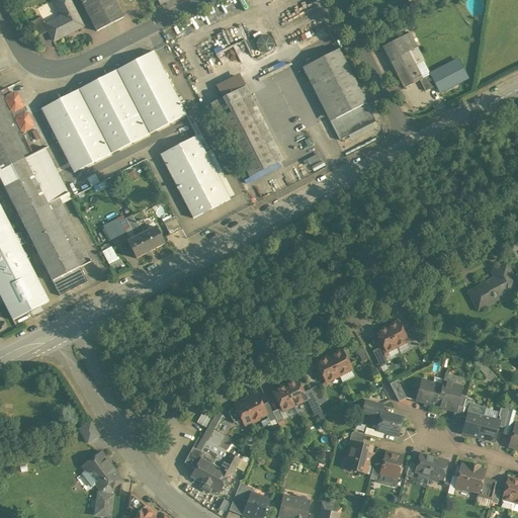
[(83,26),(69,0),(54,0),(61,14),(60,17),(46,24),(46,25),(49,31),(54,41),(83,26)]
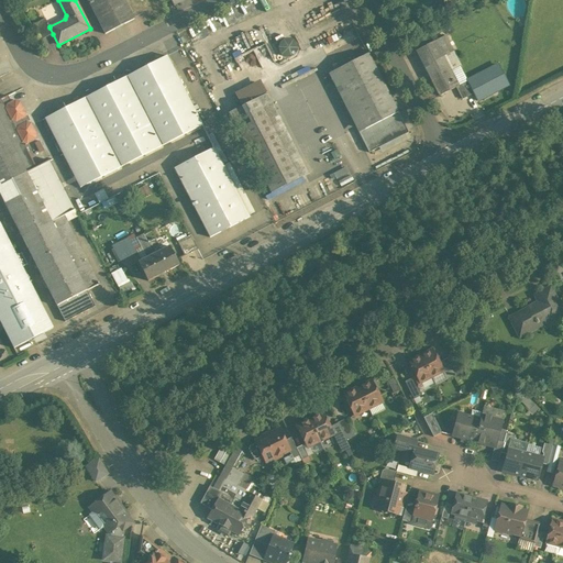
[(124,0),(87,0),(106,34),(134,19),(124,0)]
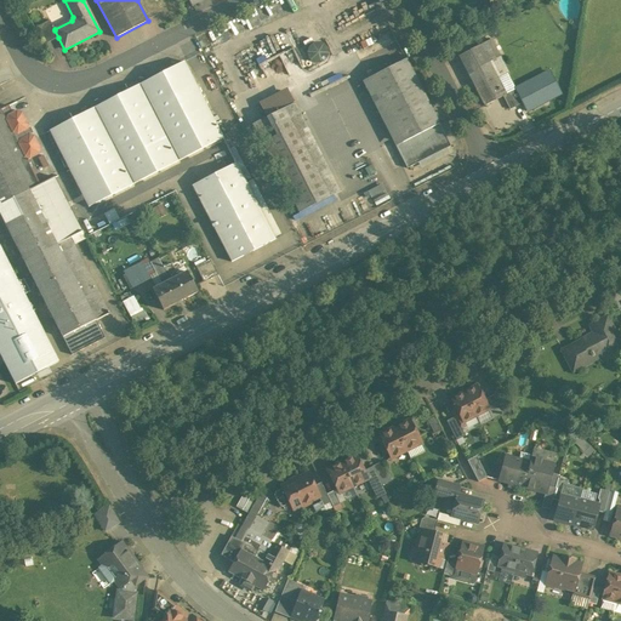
[(50,21),(38,27),(46,44),(58,38),(55,30),(55,29),(50,21)]
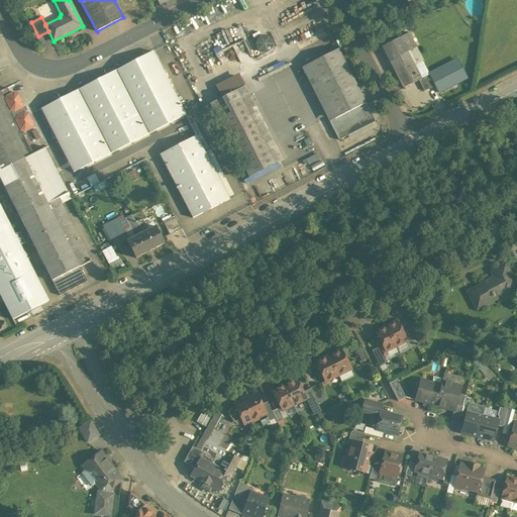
[(382,47),(401,37),(397,30),(379,40),(382,47)]
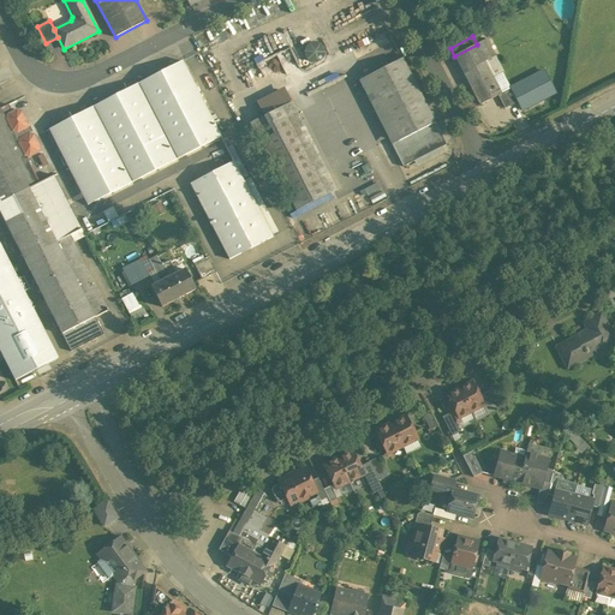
[(306,40),(303,45),(302,49),(303,54),(305,59),(310,61),(315,61),(320,59),(323,55),(324,51),(324,46),(321,41),(316,39),(311,39),(306,40)]
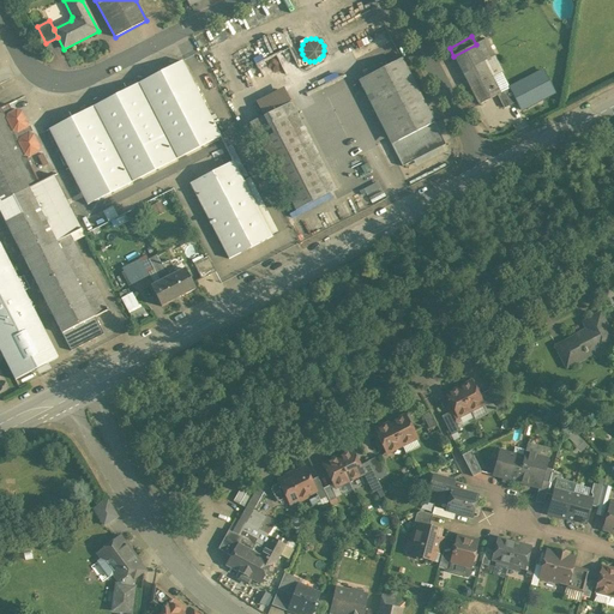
[(485,61),(493,78),(503,72),(486,40),(476,44),(453,56),(463,73),(485,61)]
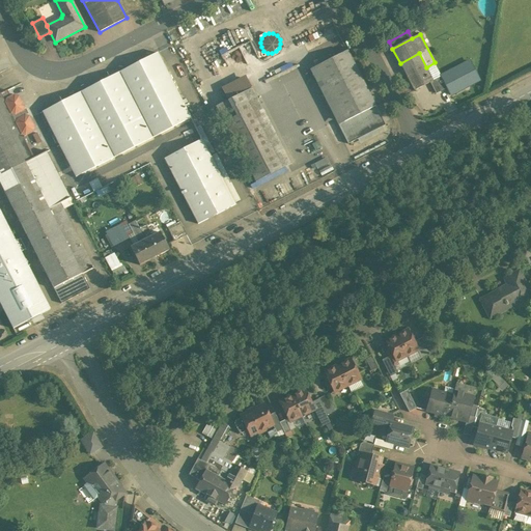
[(375,107),(347,51),(316,67),(344,121),(344,122),(375,107)]
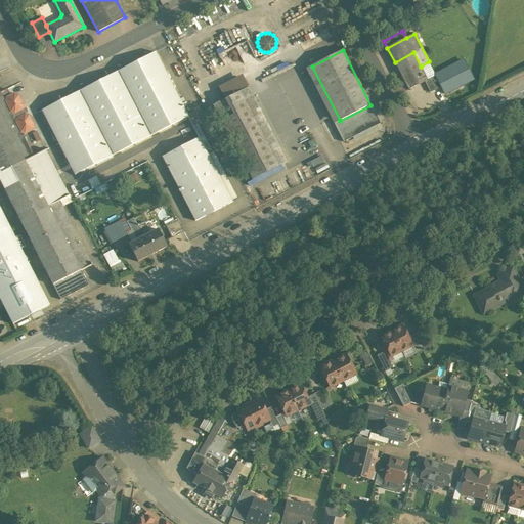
[(156,52),(42,111),(75,175),(188,117),(156,52)]
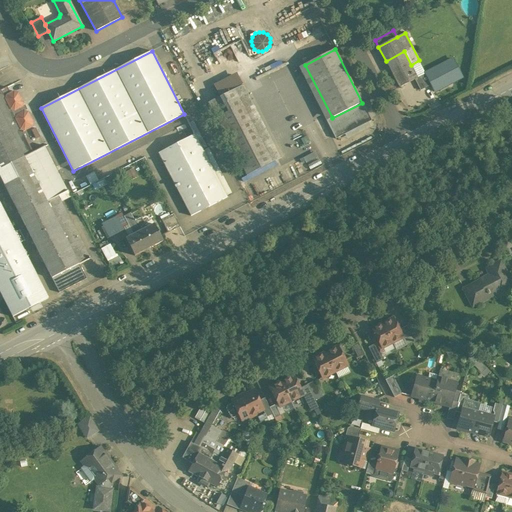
[(400,87),(415,79),(418,78),(417,77),(411,65),(404,51),(386,61),(400,87)]
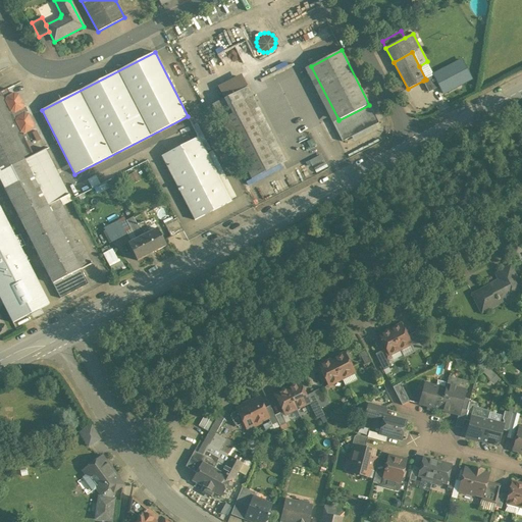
[(462,60),(433,74),(439,87),(444,94),(472,79),(462,60)]
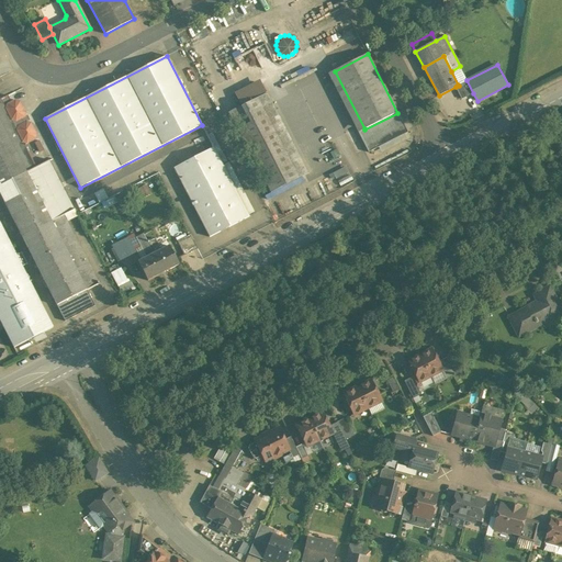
[(364,128),(335,71),(329,74),(358,132),(364,128)]
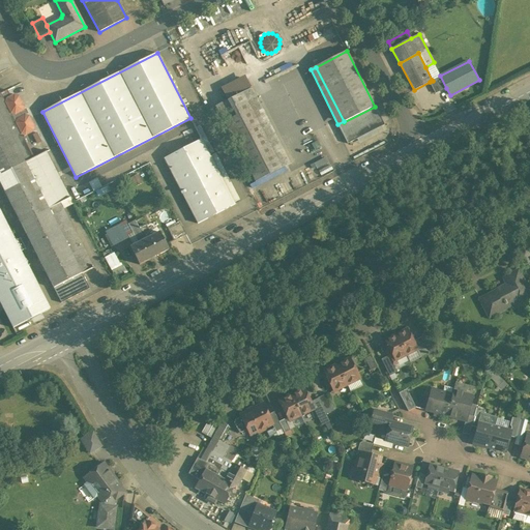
[(223,88),(229,99),(245,91),(252,102),(285,167),(292,164),(246,76),(223,88)]
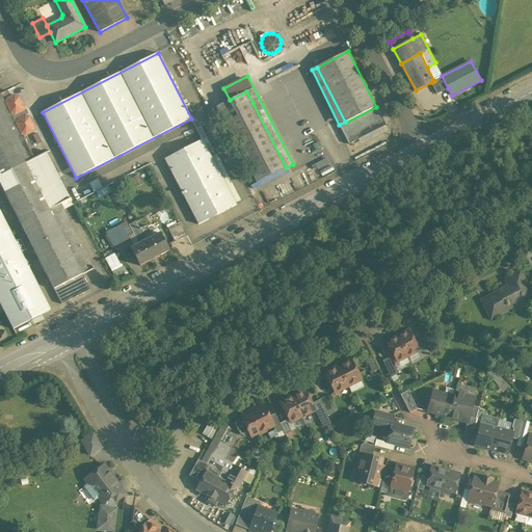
[(442,76),(433,80),(434,81),(431,82),(437,94),(448,88),(442,76)]
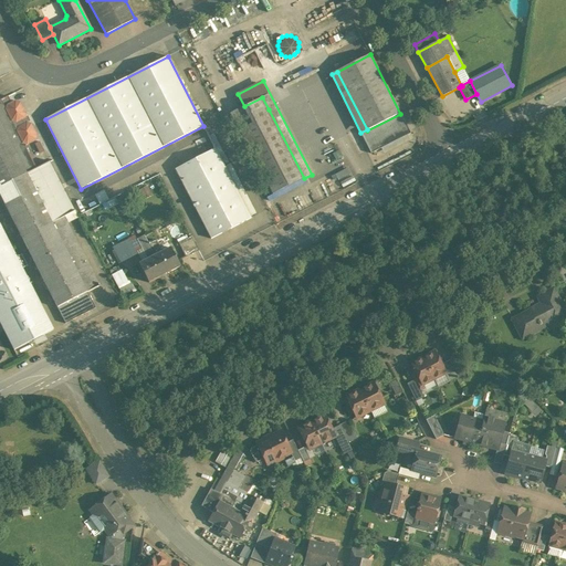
[(16,101),(12,103),(8,96),(0,101),(0,121),(4,132),(25,121),(25,119),(27,115),(20,103),(16,101)]
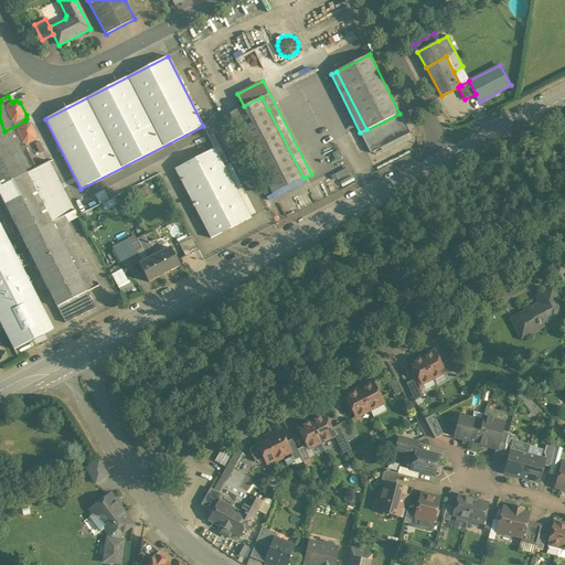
[(268,109),(262,97),(244,106),(230,114),(236,126),(238,130),(240,130),(273,194),(304,178),(268,109)]
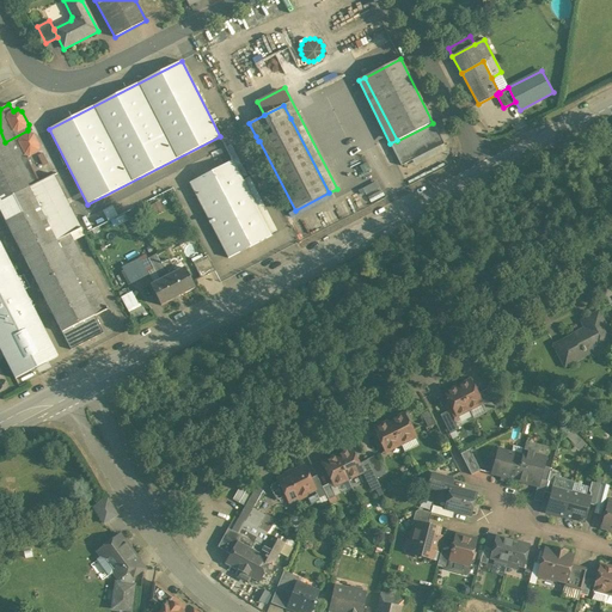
[(249,123),(243,127),(250,139),(256,136),(249,123)]
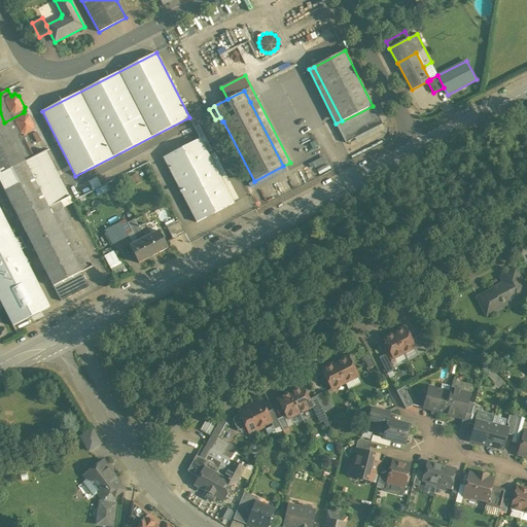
[(373,106),(342,121),(342,120),(336,124),(346,143),(382,125),(373,106)]
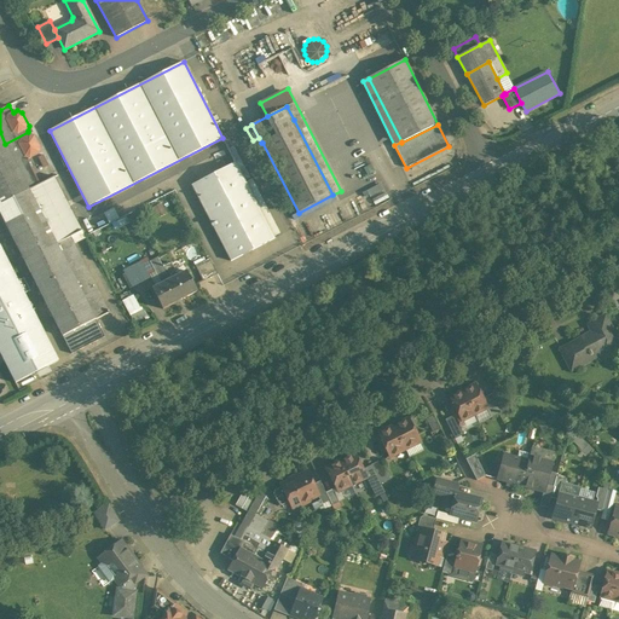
[(28,132),(5,144),(29,190),(40,185),(28,160),(40,154),(41,149),(34,136),(29,134),(28,132)]
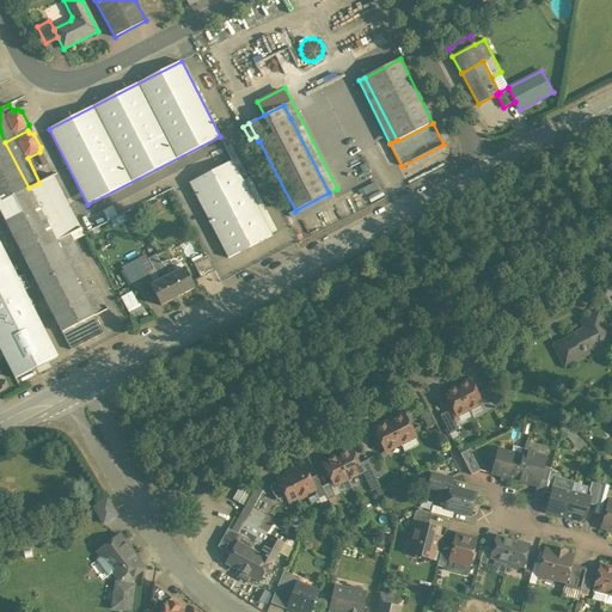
[(5,142),(0,144),(0,202),(29,188),(5,142)]
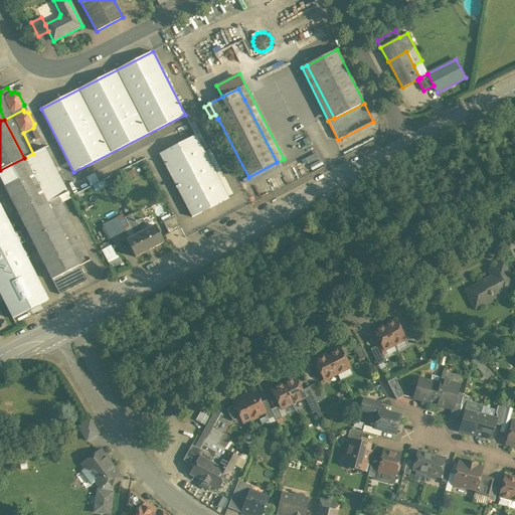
[(196,136),(160,154),(192,217),(228,198),(196,136)]
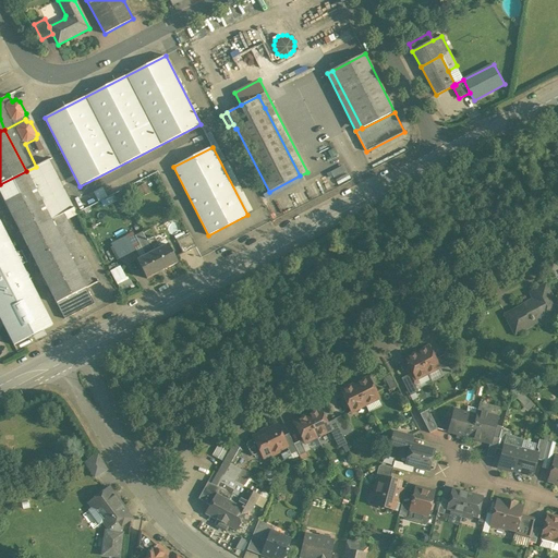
[(26,171),(0,184),(0,192),(57,303),(86,289),(99,282),(98,280),(97,280),(67,219),(63,214),(74,208),(49,159),(36,167),(26,171)]
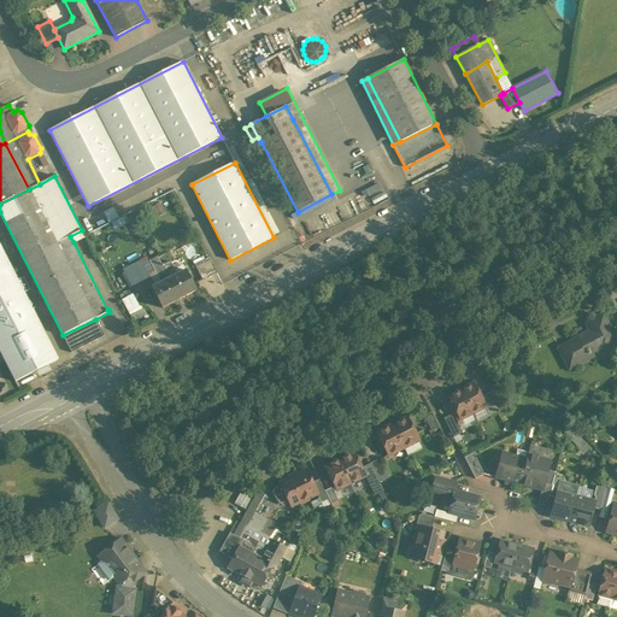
[(280,233),(257,189),(251,193),(272,236),(280,233)]
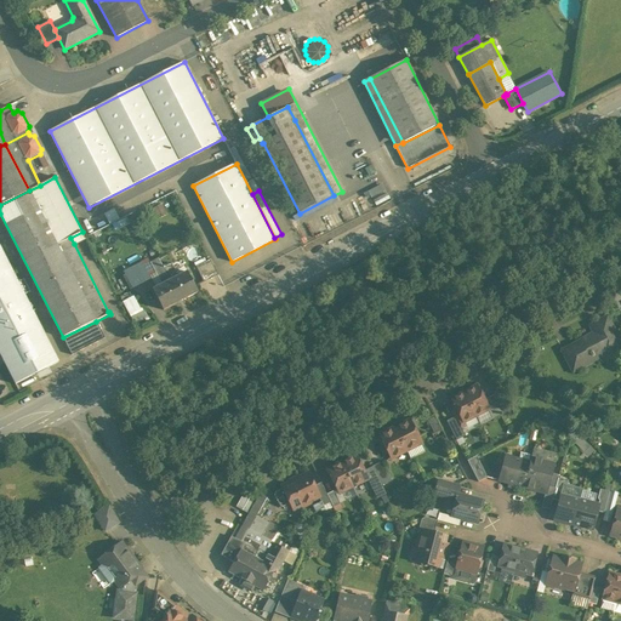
[(114,210),(106,215),(110,223),(120,218),(114,210)]
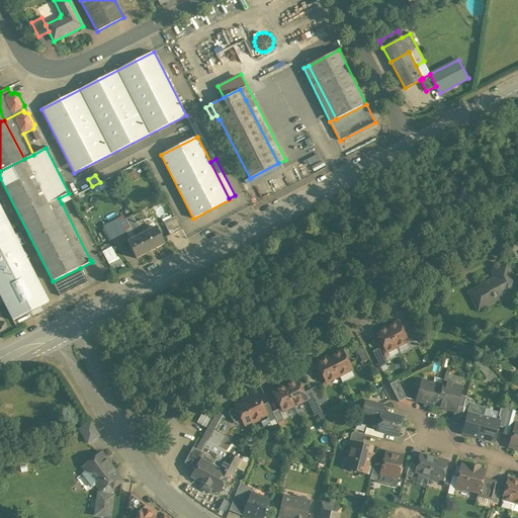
[(84,180),(77,183),(82,192),(89,189),(84,180)]
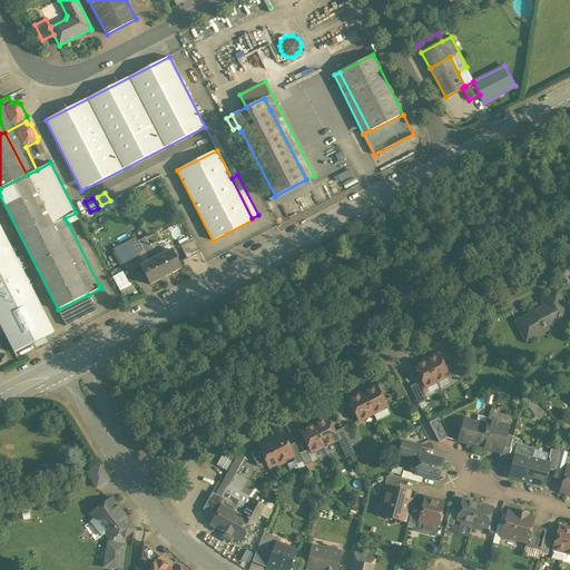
[(79,218),(76,213),(65,218),(68,224),(79,218)]
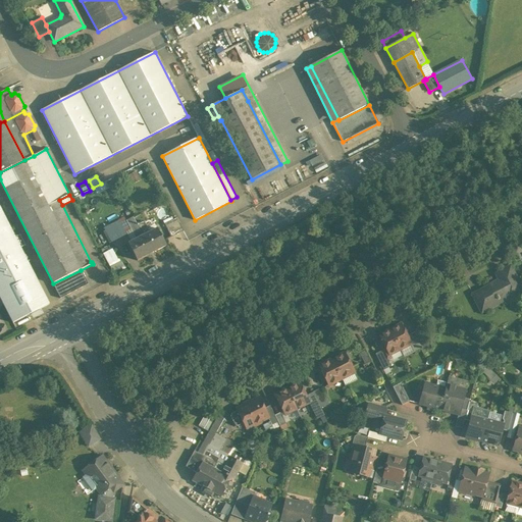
[(5,217),(0,207),(0,298),(3,304),(13,323),(32,313),(41,309),(49,304),(20,248),(25,246),(20,235),(15,238),(15,237),(5,217)]
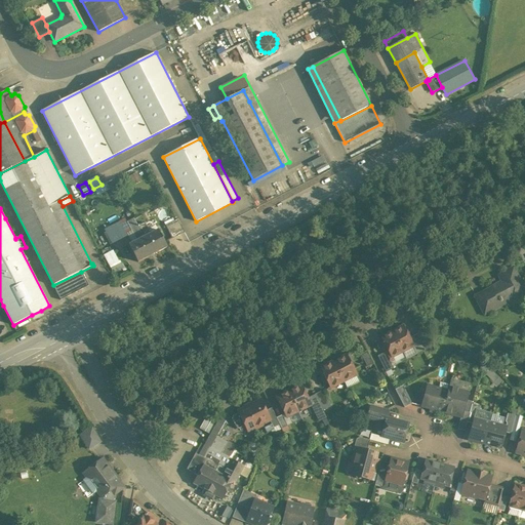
[(133,218),(114,229),(115,232),(129,225),(132,230),(138,227),(138,226),(137,226),(133,218)]
